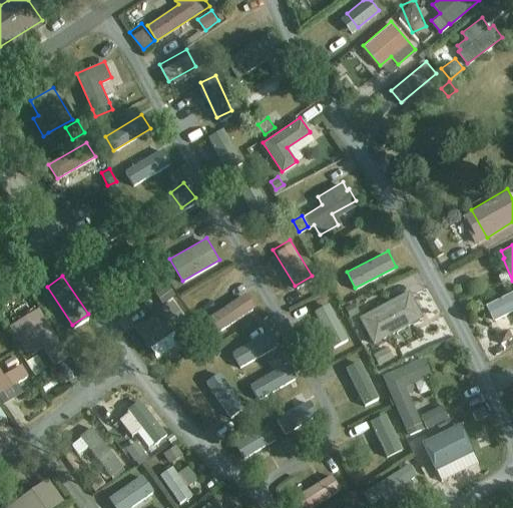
[(168,283),(158,290),(165,300),(175,293),(168,283)]
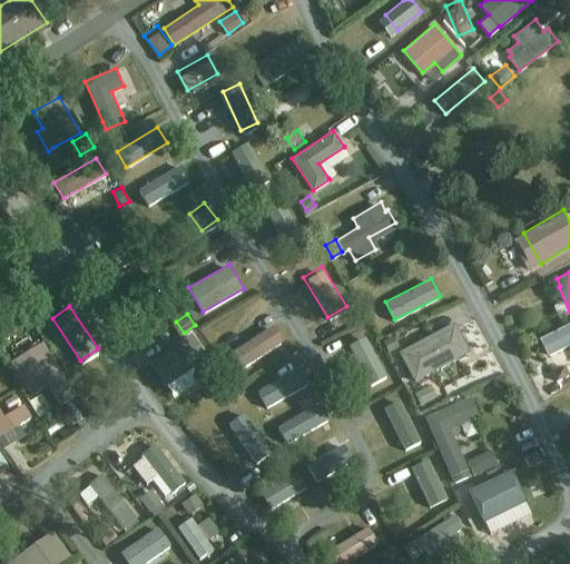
[(399,352),(414,382),(471,350),(454,320),(399,352)]
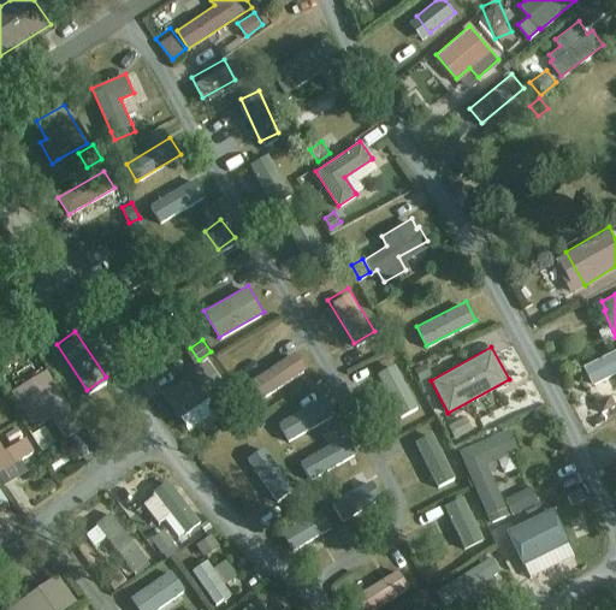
[(615,349),(582,366),(591,385),(615,372),(615,349)]
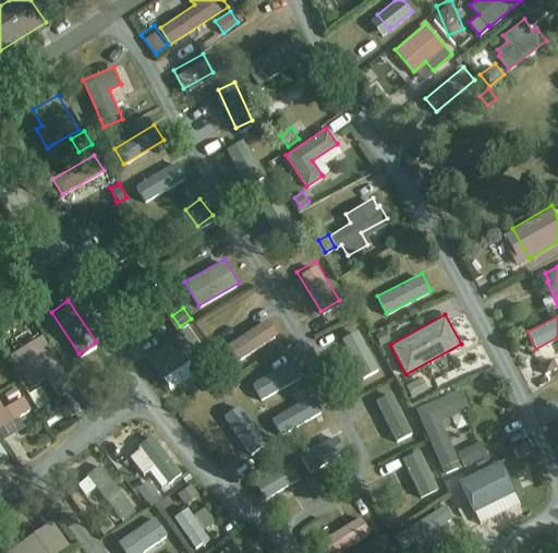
[(221,349),(231,363),(277,333),(267,319),(221,349)]
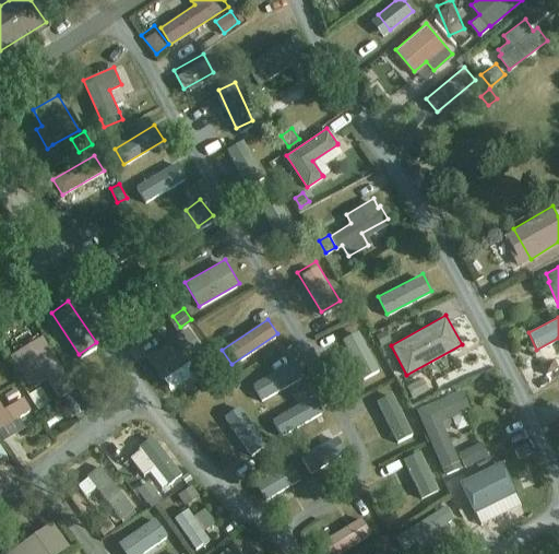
[(187,327),(145,356),(163,380),(204,350),(187,327)]
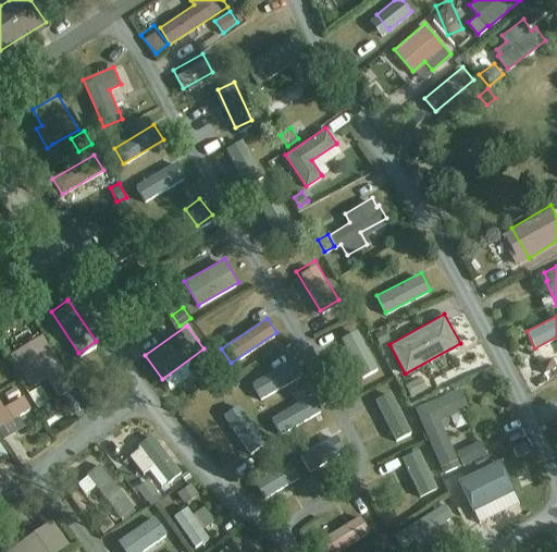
[(336,334),(351,375),(374,366),(358,326),(336,334)]
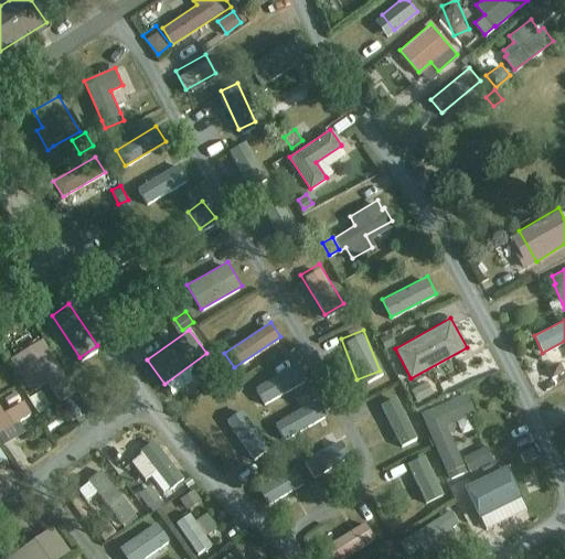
[(385,347),(396,342),(390,331),(380,336),(385,347)]
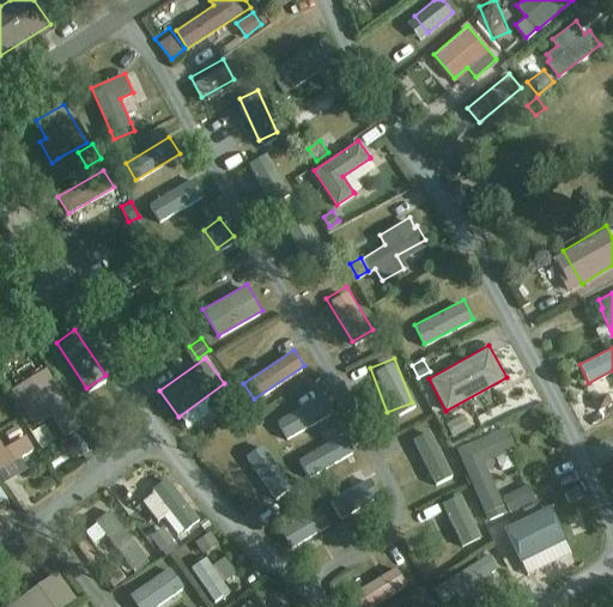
[(13,387),(24,404),(30,416),(37,422),(68,404),(46,366),(13,387)]
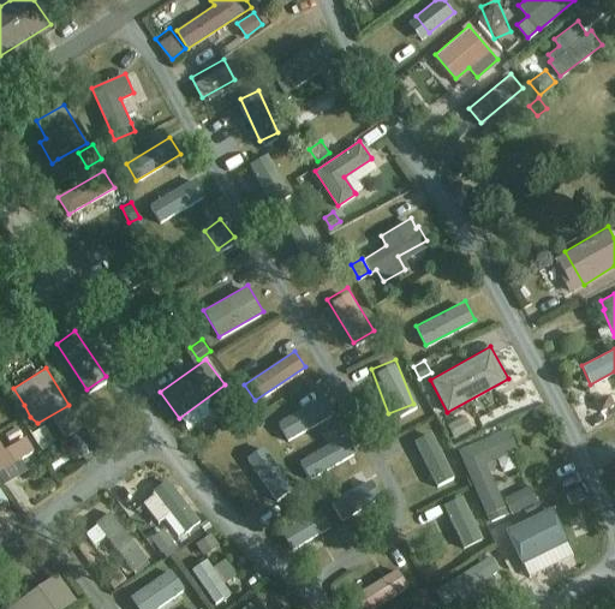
[(321,388),(274,416),(287,437),(334,409),(321,388)]
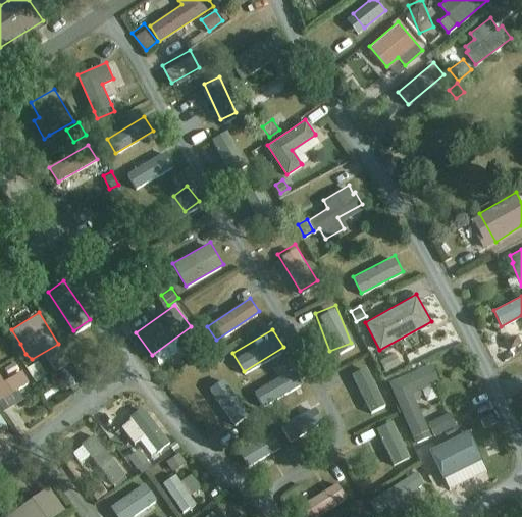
[(510,348),(521,342),(521,341),(518,332),(506,340),(510,348)]
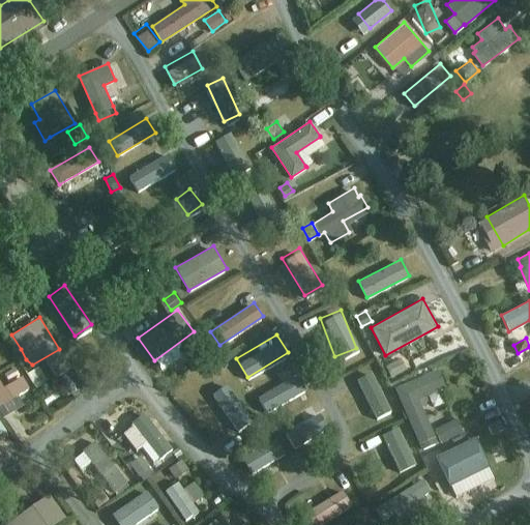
[(391,376),(407,368),(401,356),(385,365),(391,376)]
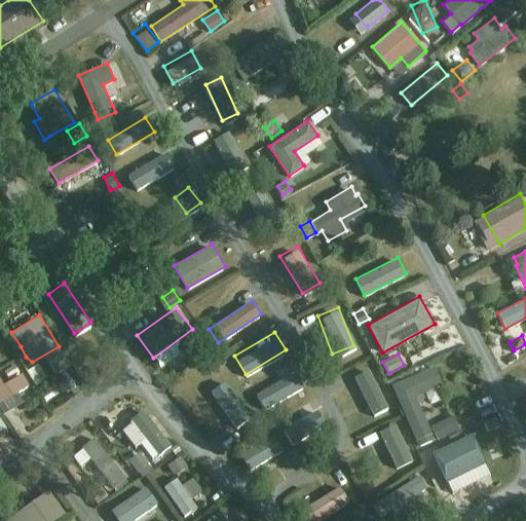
[(15,363),(4,369),(9,376),(20,370),(15,363)]
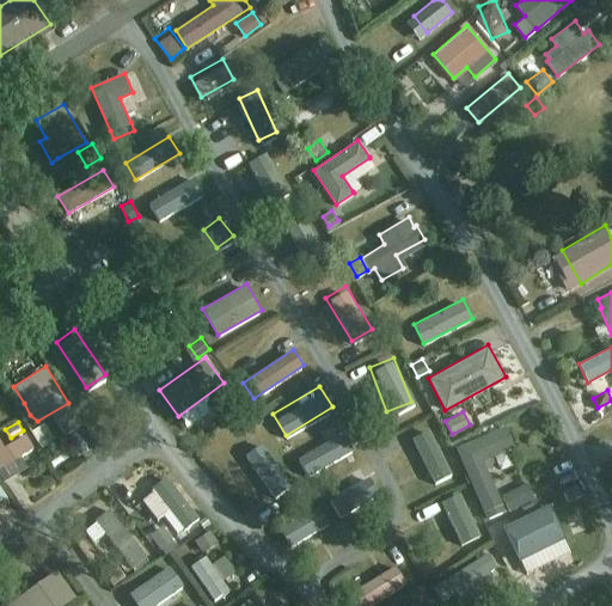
[(433,479),(451,470),(428,423),(410,433),(433,479)]
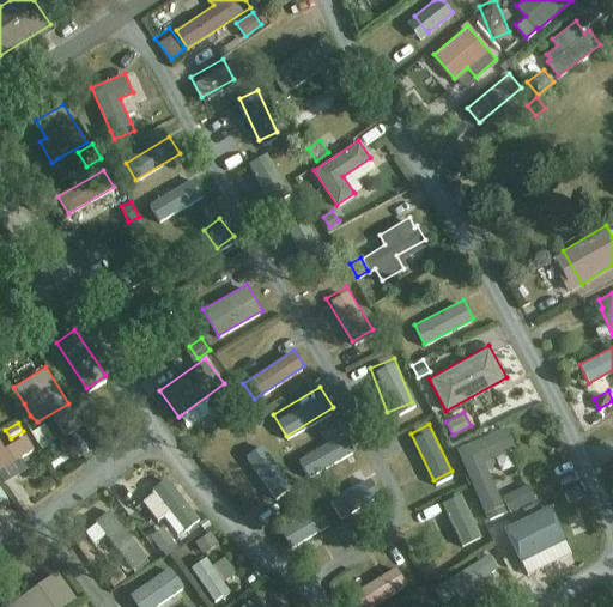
[(309,474),(352,445),(339,425),(296,454),(309,474)]
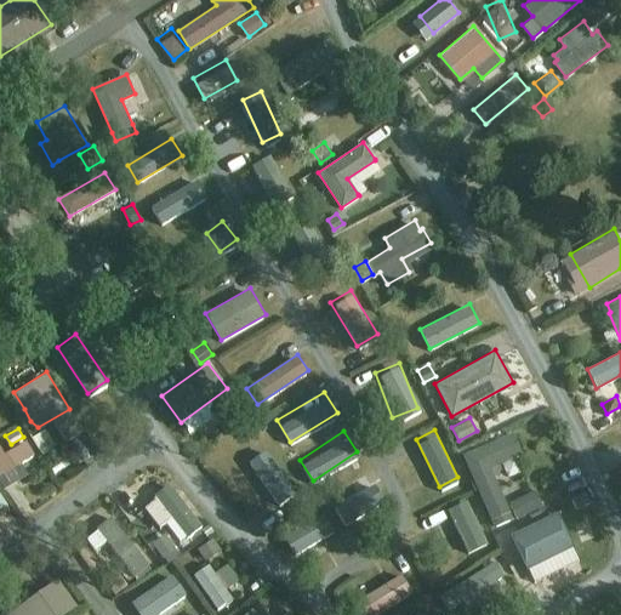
[(512,433),(463,454),(491,519),(510,511),(494,473),(497,472),(500,465),(500,463),(520,454),(512,433)]
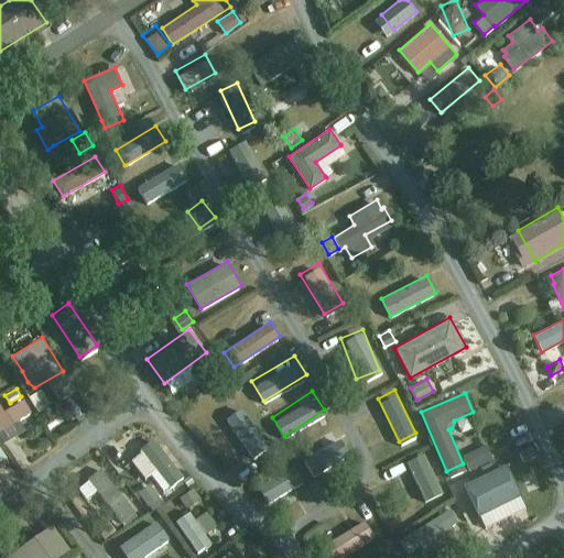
[(0,405),(0,434),(4,442),(25,429),(19,418),(31,412),(23,400),(3,412),(0,405)]
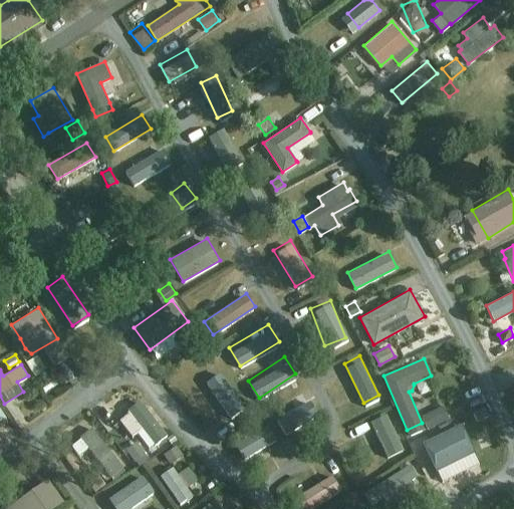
[(208,380),(233,417),(246,408),(221,371),(208,380)]
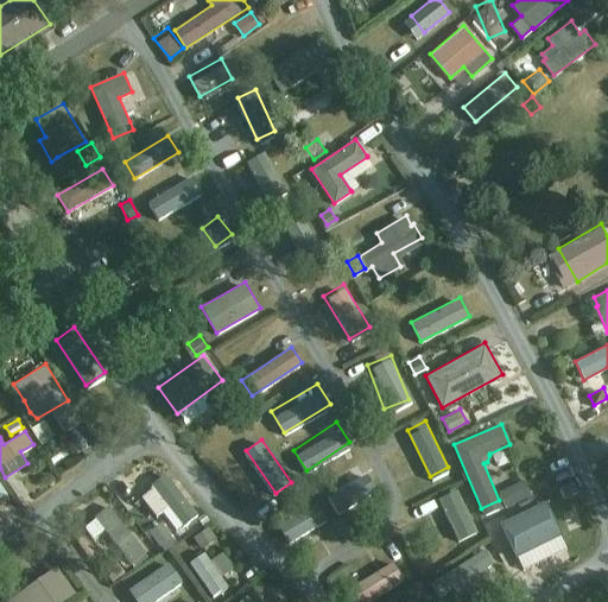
[(524,477),(498,490),(506,506),(531,494),(524,477)]
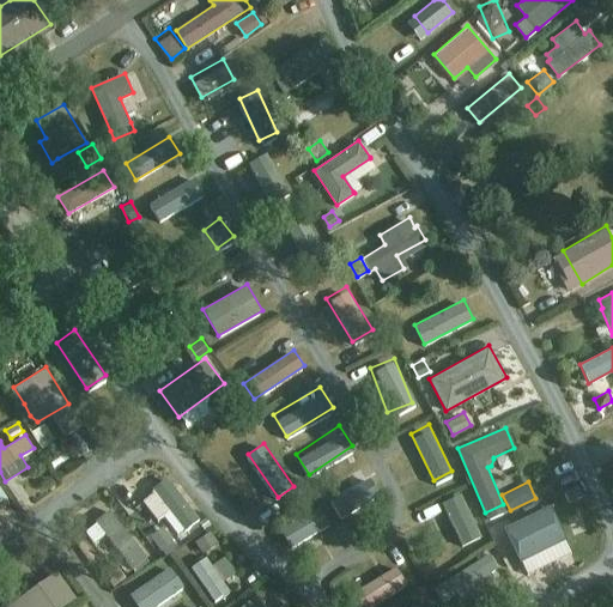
[(577,484),(564,490),(569,499),(582,493),(577,484)]
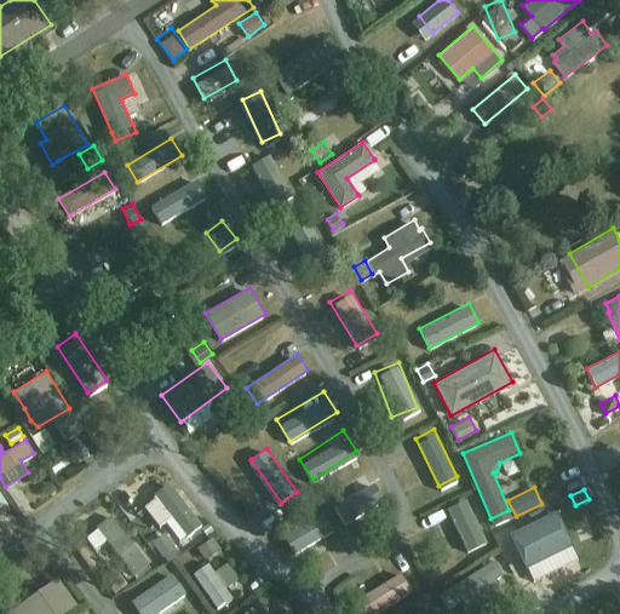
[(468,549),(486,539),(463,494),(445,504),(468,549)]
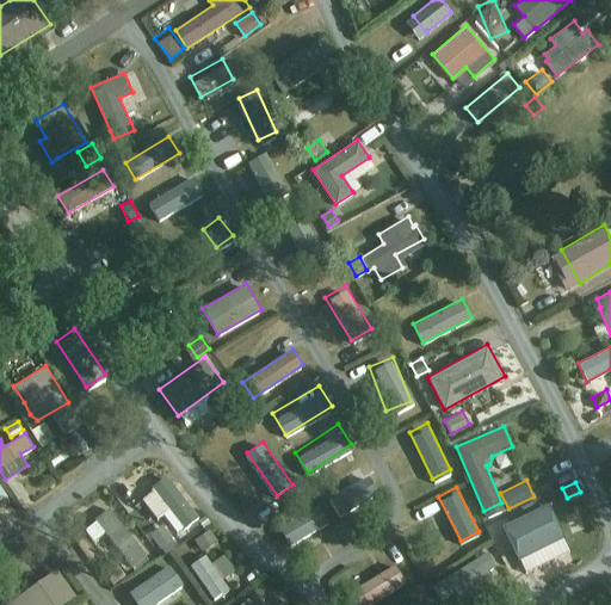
[(545,502),(503,525),(526,570),(569,549),(545,502)]
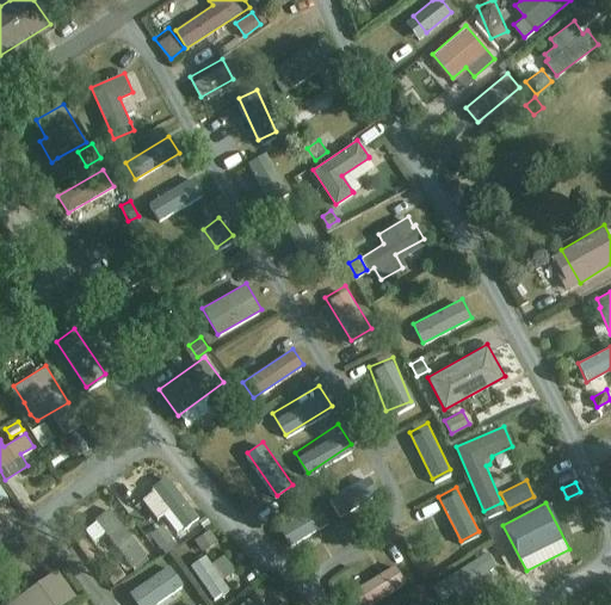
[(96,518),(85,526),(93,538),(105,530),(133,565),(147,554),(110,506),(96,517),(96,518)]
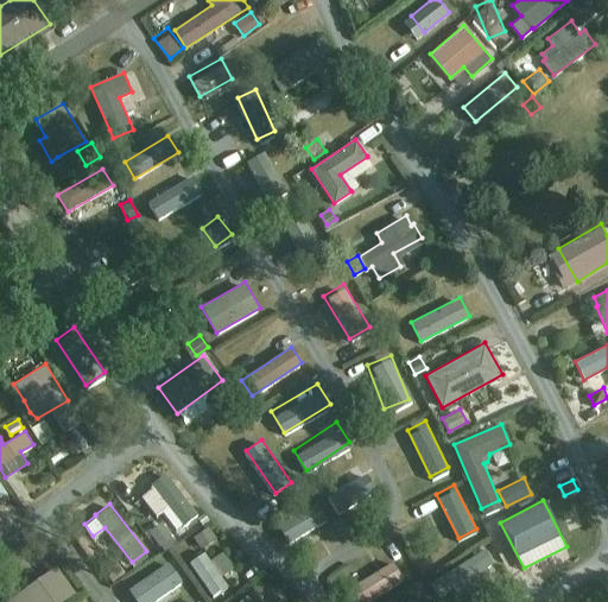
[(297,512),(301,526),(323,520),(321,506),(297,512)]
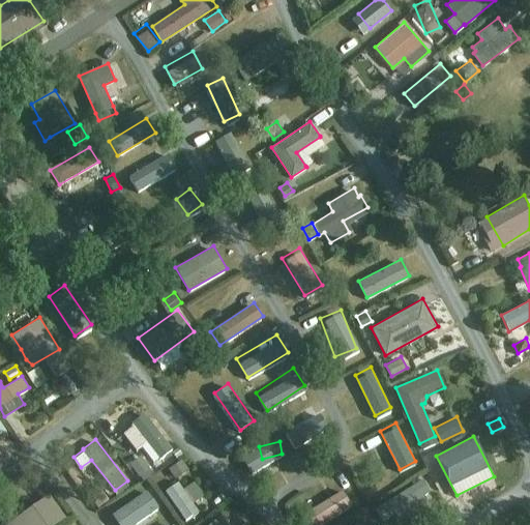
[(150,467),(142,454),(130,461),(140,474),(150,467)]
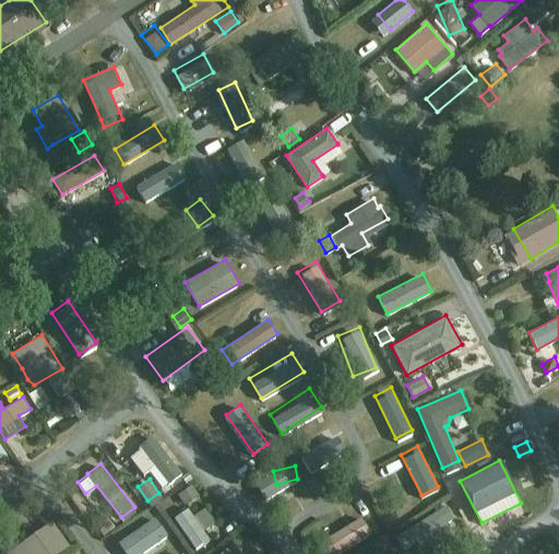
[(199,494),(192,483),(178,492),(185,502),(199,494)]
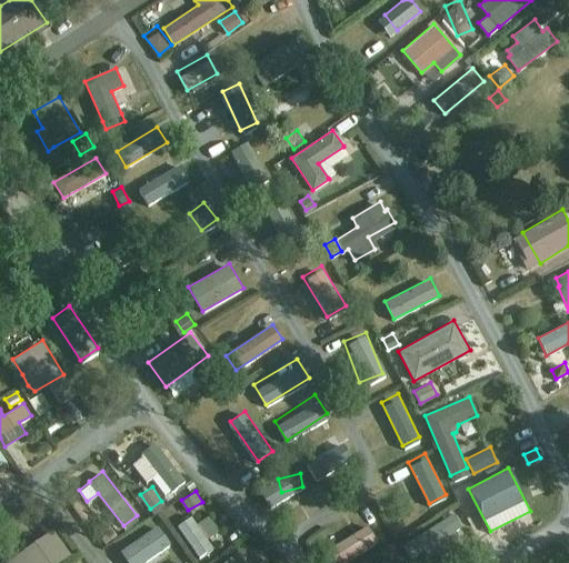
[(198,555),(213,545),(189,511),(173,522),(198,555)]
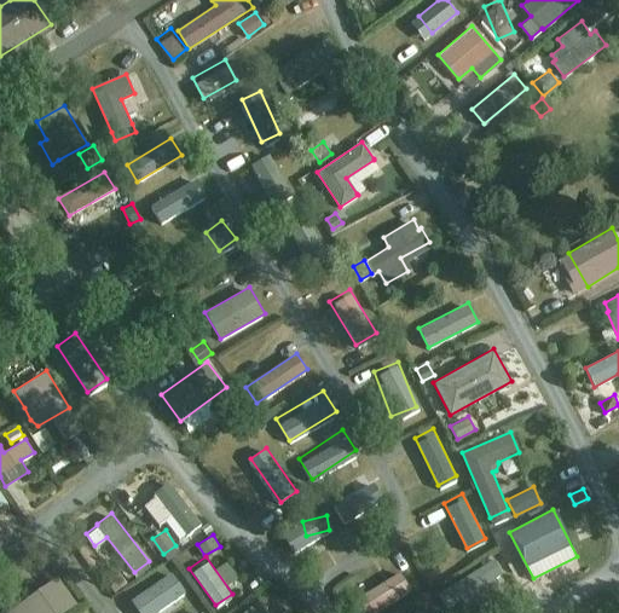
[(493,559),(440,593),(450,606),(460,600),(468,612),(491,612),(499,608),(487,589),(498,582),(496,578),(503,573),(493,559)]
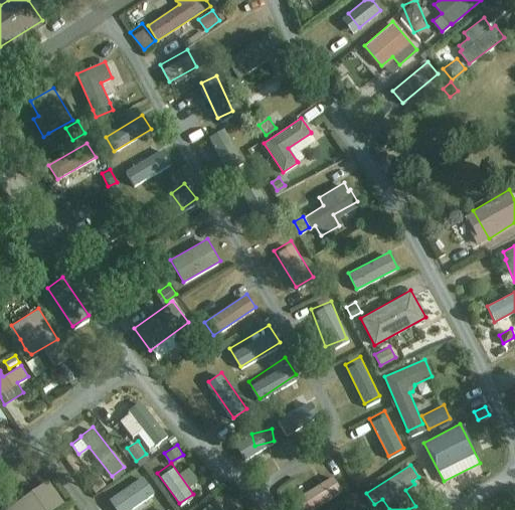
[(139,470),(107,496),(117,509),(124,509),(153,488),(139,470)]
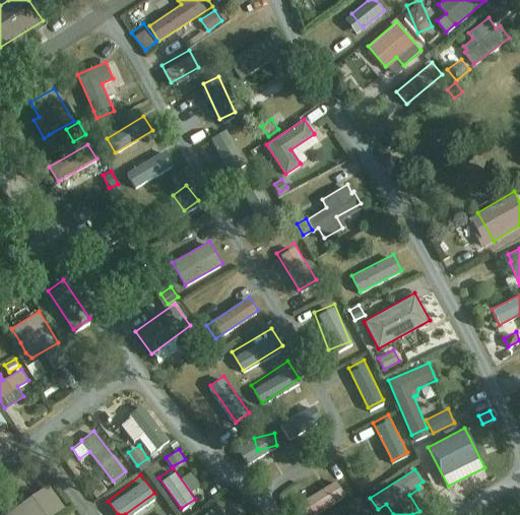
[(107,489),(98,475),(87,483),(96,495),(107,489)]
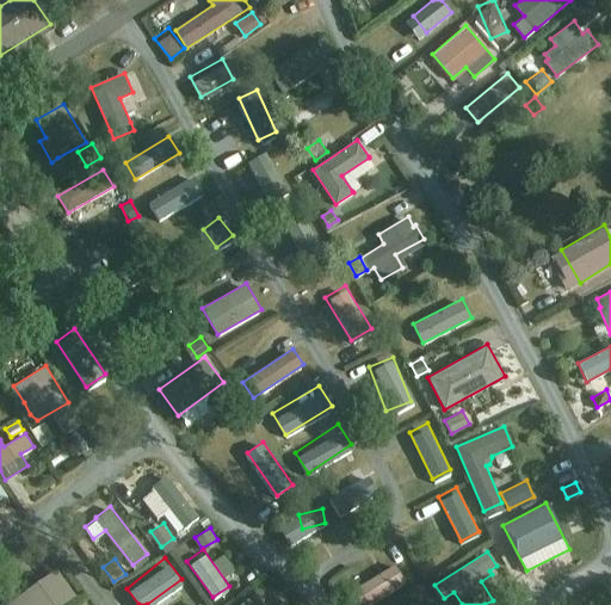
[(350,584),(362,604),(405,580),(393,559),(350,584)]
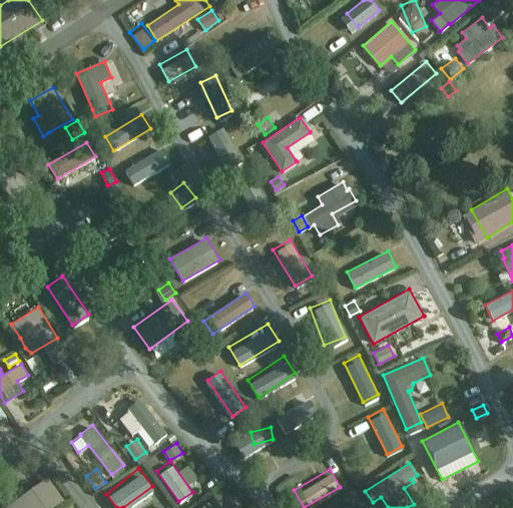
[(51,507),(63,500),(48,478),(9,505),(11,507),(51,507)]
